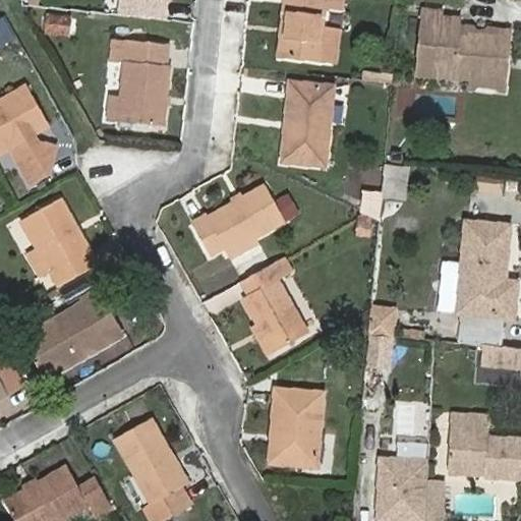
[(130,0),(130,12),(172,15),(173,0),(130,0)]
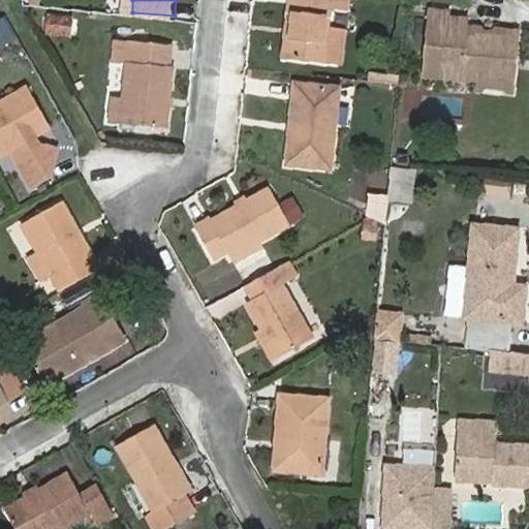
[(348,0),(289,0),(288,7),(294,8),(287,62),(325,68),(330,35),(332,9),(347,10),(348,0)]
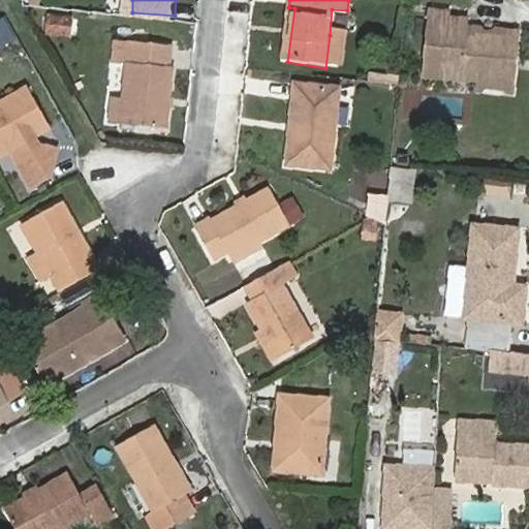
[(516,79),(519,43),(514,37),(481,35),(475,39),(467,38),(468,21),(449,20),(450,13),(433,11),(427,75),(483,81),(489,75),(516,79)]
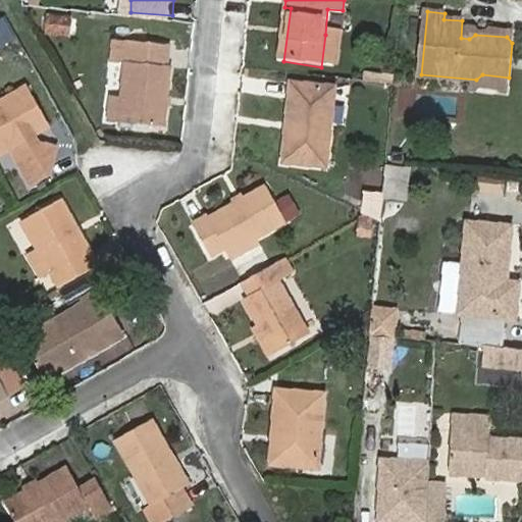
[(6,14),(0,18),(0,35),(13,27),(6,14)]
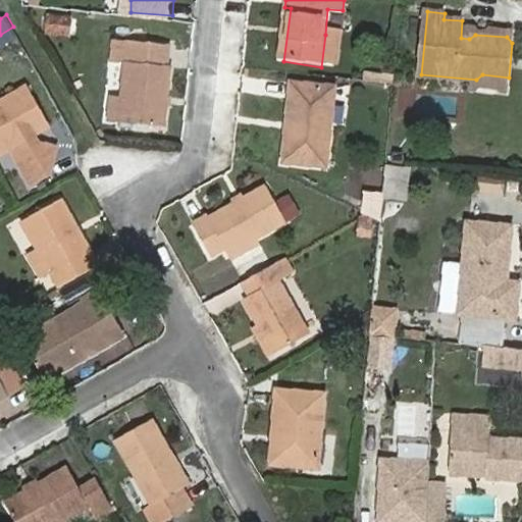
[(72,17),(47,15),(46,36),(71,38),(72,17)]
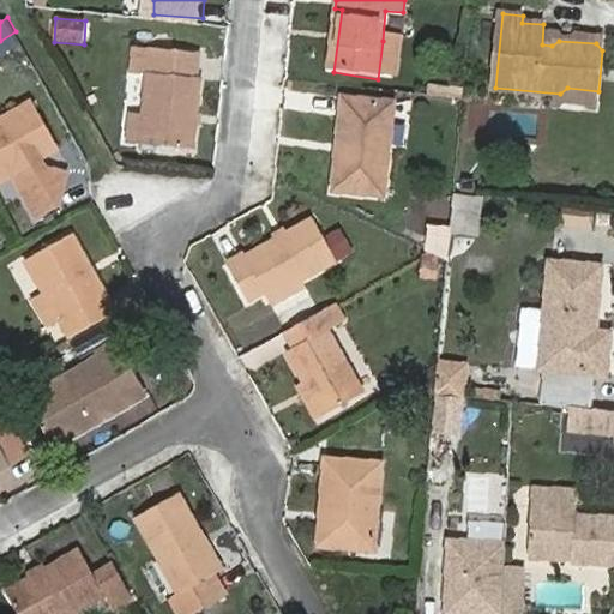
[(157,68),(152,114),(151,140),(202,145),(209,74),(202,74),(204,47),(139,40),(138,66),(157,68)]
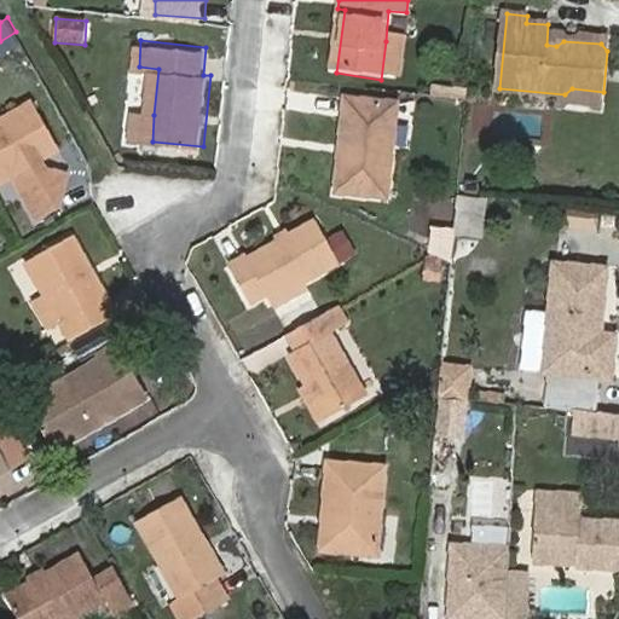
[(405,44),(386,41),(381,80),(399,82),(405,44)]
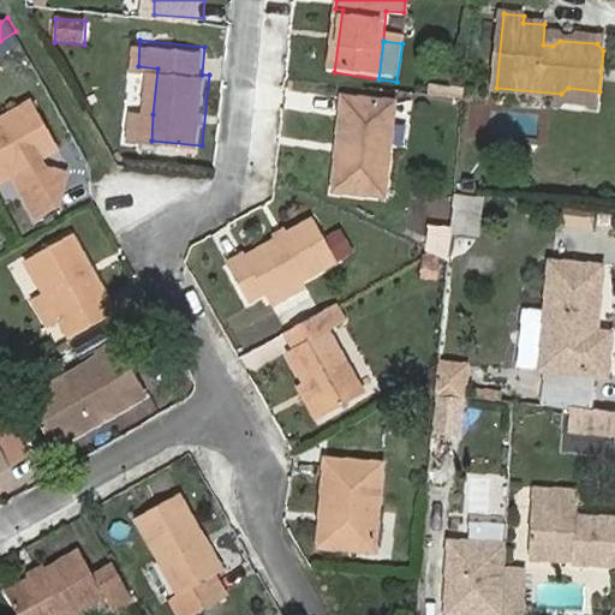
[(598,105),(599,91),(568,88),(561,94),(560,101),(598,105)]
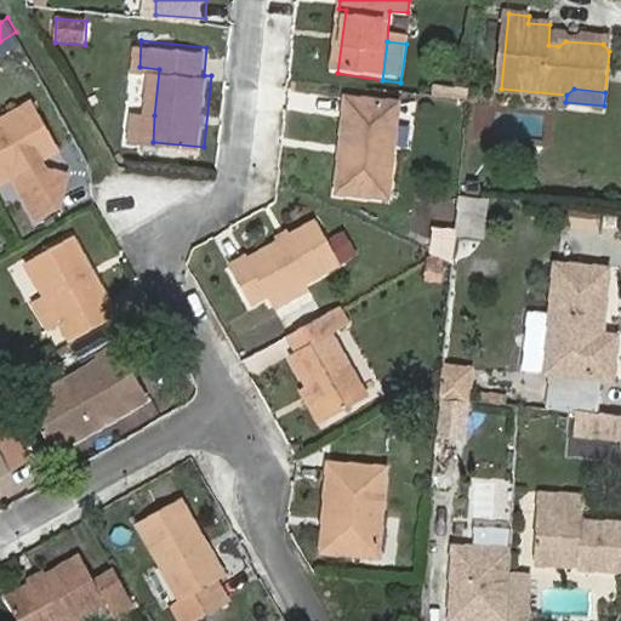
[(36,93),(0,113),(0,177),(16,169),(40,211),(64,197),(73,167),(50,161),(36,170),(30,160),(64,141),(36,93)]
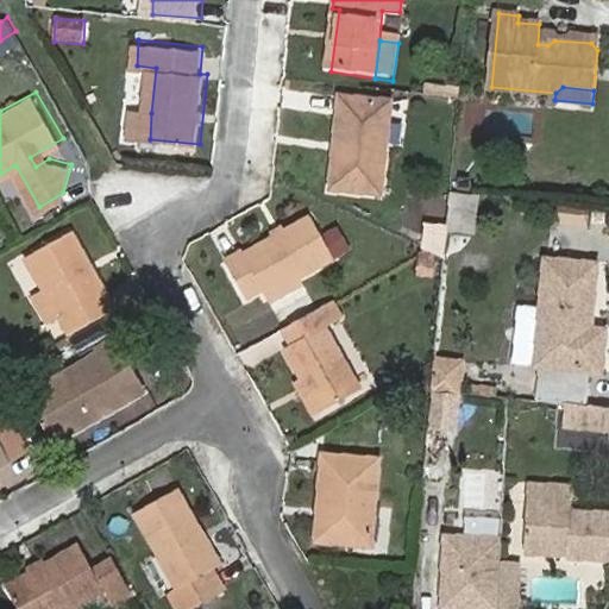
[(340,105),(331,193),(381,200),(388,112),(340,105)]
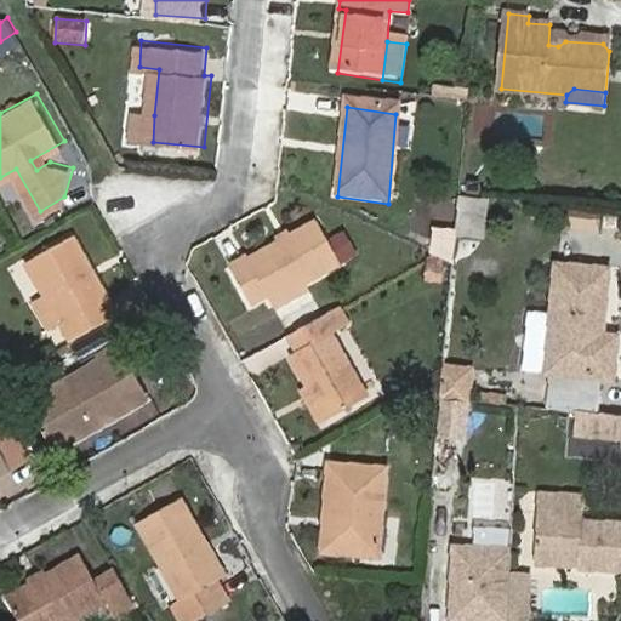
[(153,142),(154,115),(140,114),(138,137),(140,140),(153,142)]
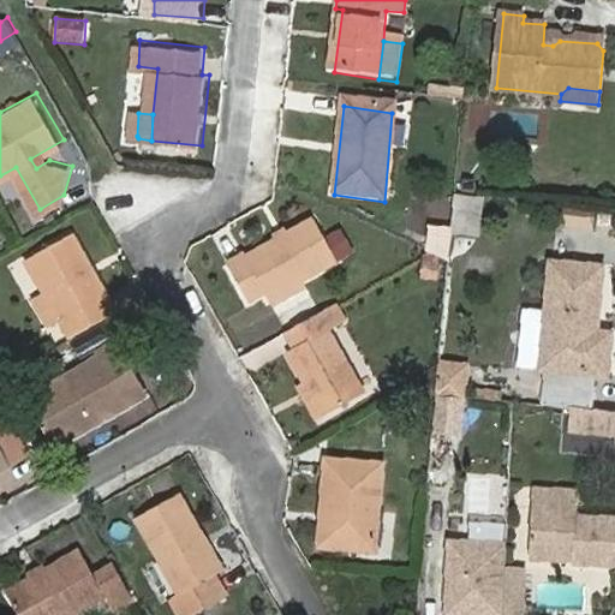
[(482,238),(485,202),(454,198),(452,236),(482,238)]
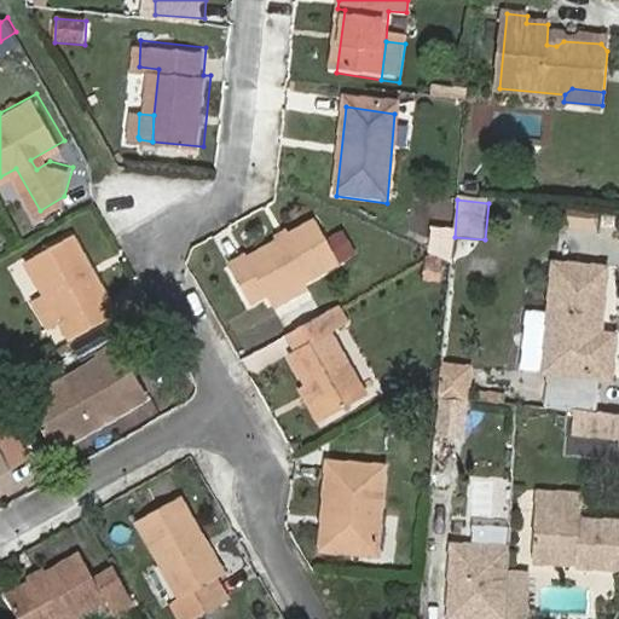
[(422,281),(446,283),(452,226),(428,225),(422,281)]
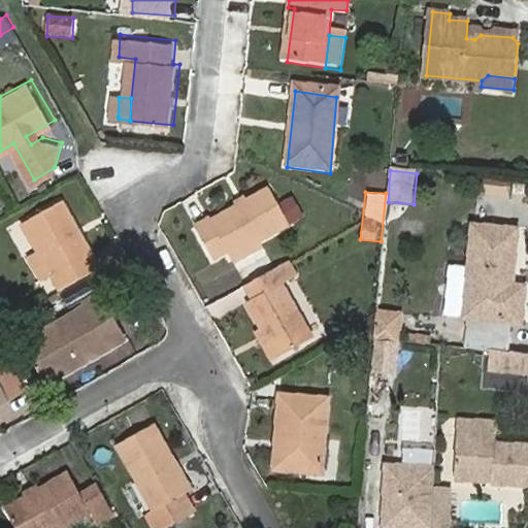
[(67,283),(103,260),(66,196),(28,217),(67,283)]
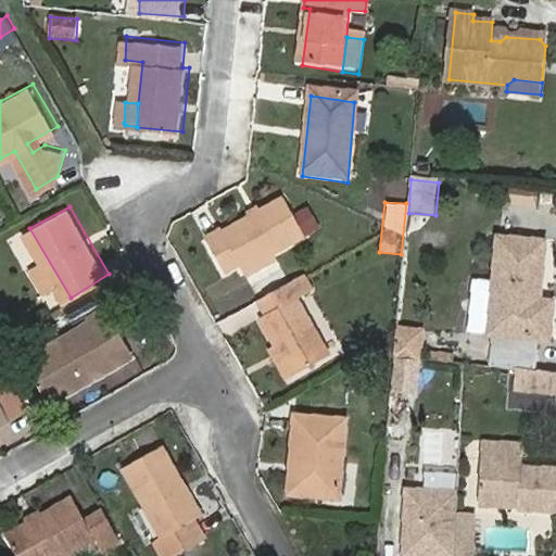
[(281,207),(205,247),(223,275),(236,268),(240,274),(301,243),(281,207)]
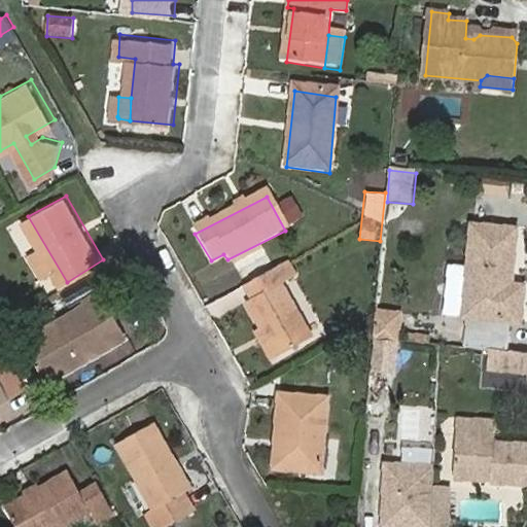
[(469,230),(462,314),(526,318),(526,281),(512,280),(516,234),(469,230)]
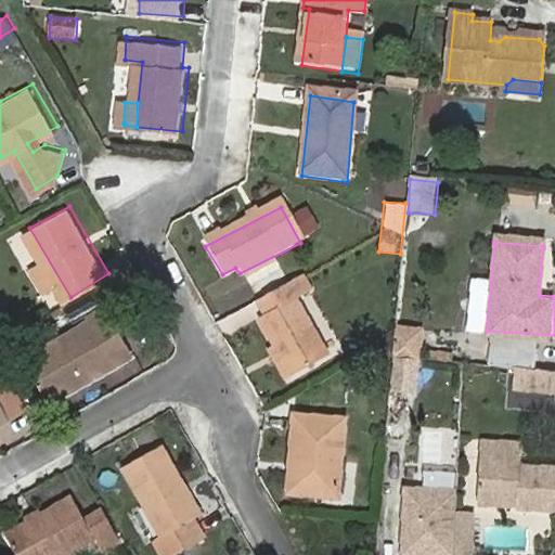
[(331,359),(288,286),(256,305),(267,322),(261,325),(293,378),(331,359)]
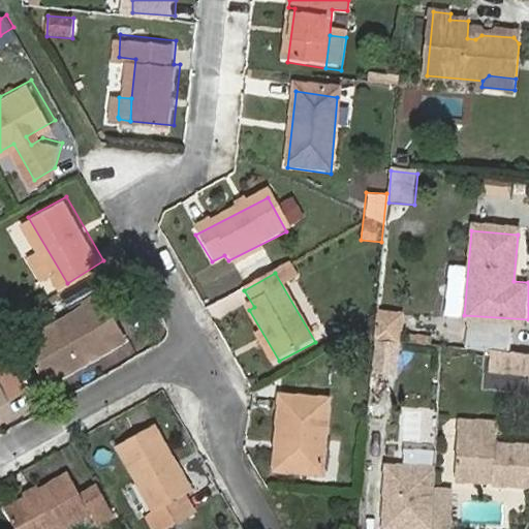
[(96,300),(33,336),(57,376),(131,334),(107,288),(94,296),(96,300)]
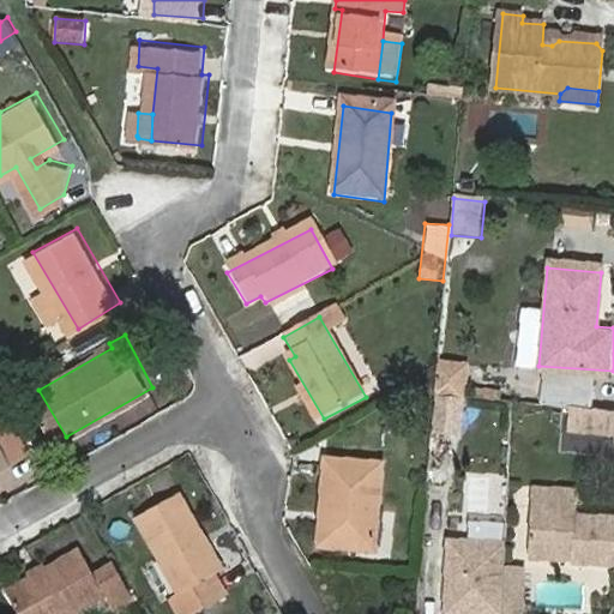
[(470,361),(438,357),(431,433),(463,437),(470,361)]
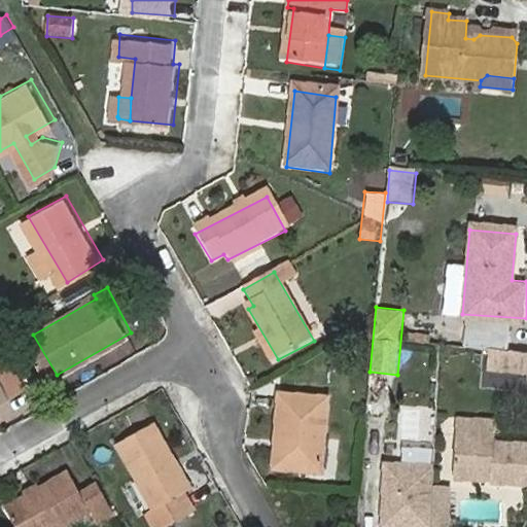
[(526,351),(489,348),(487,369),(526,372),(526,351)]
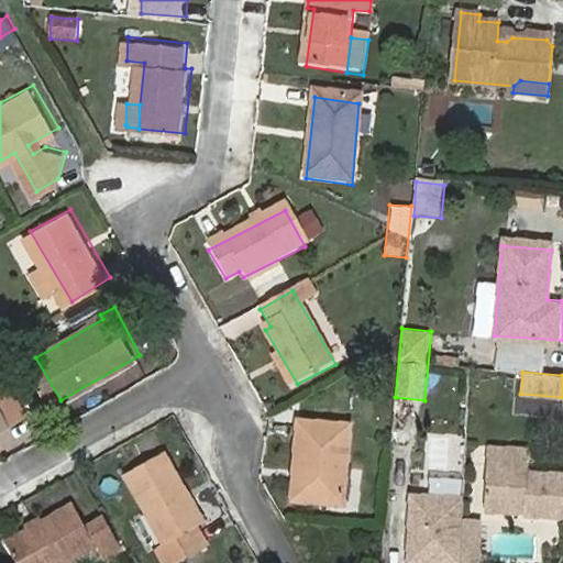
[(0,426),(3,431),(19,422),(0,388),(0,426)]
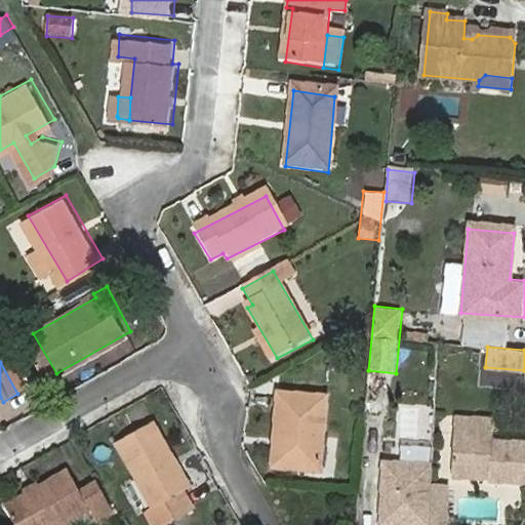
[(281,396),(278,435),(285,436),(281,467),(325,470),(330,399),(281,396)]
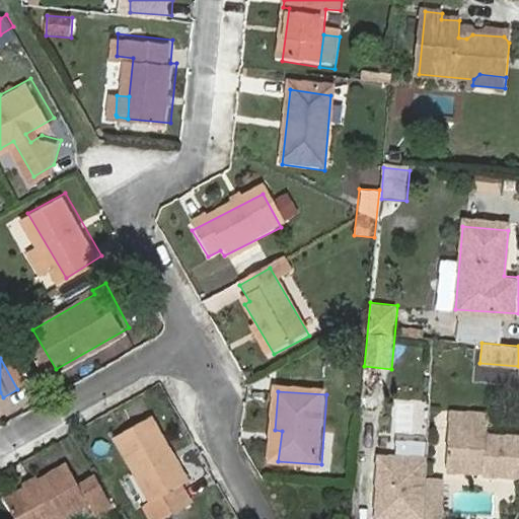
[(449,410),(448,425),(488,427),(488,411),(449,410)]
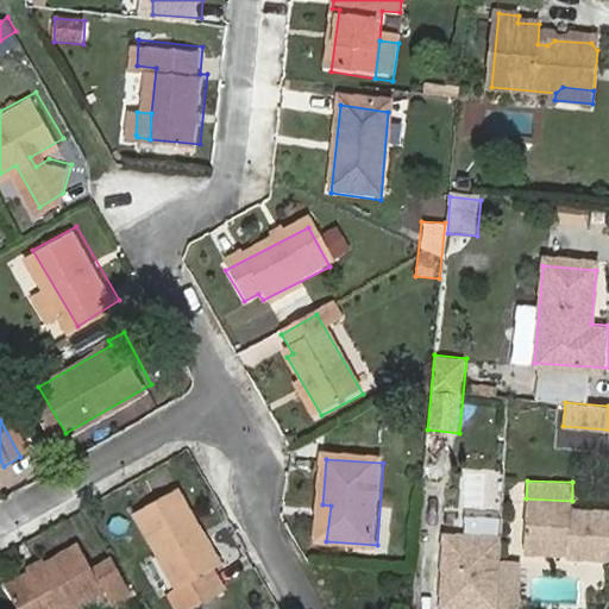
[(135,513),(177,588),(170,592),(179,608),(187,608),(220,589),(209,570),(215,566),(196,534),(202,531),(179,489),(135,513)]
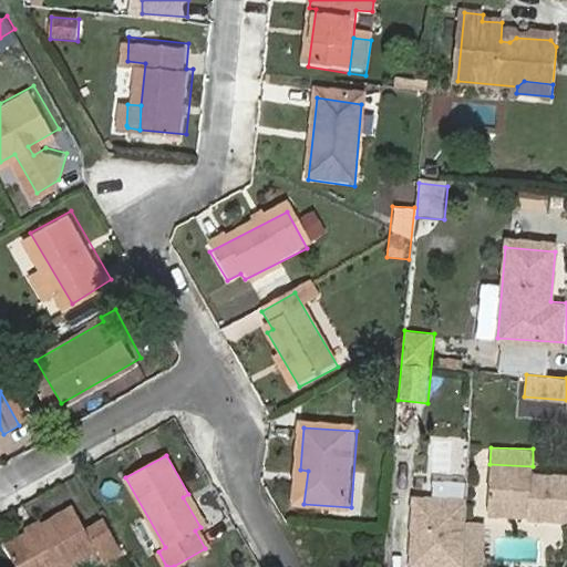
[(490,464),(487,502),(528,504),(528,513),(566,513),(566,474),(533,472),(533,466),(490,464)]
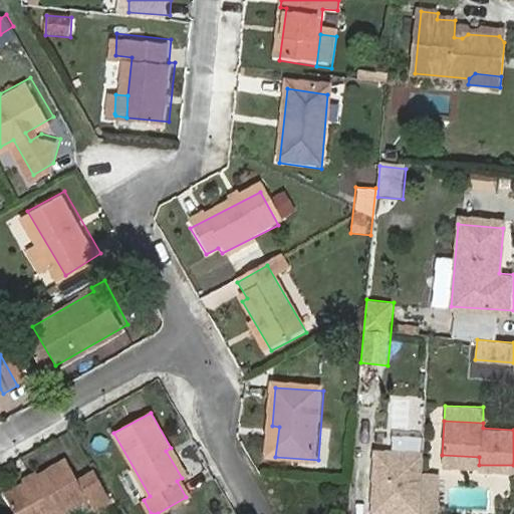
[(421,513),(425,451),(373,449),(370,513),(421,513)]
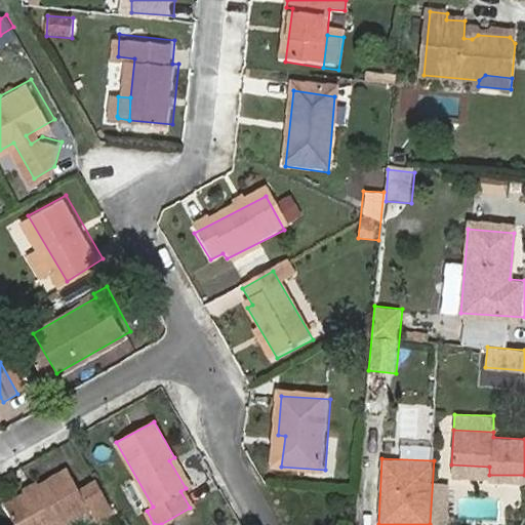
[(489,467),(451,465),(450,474),(489,475),(489,467)]
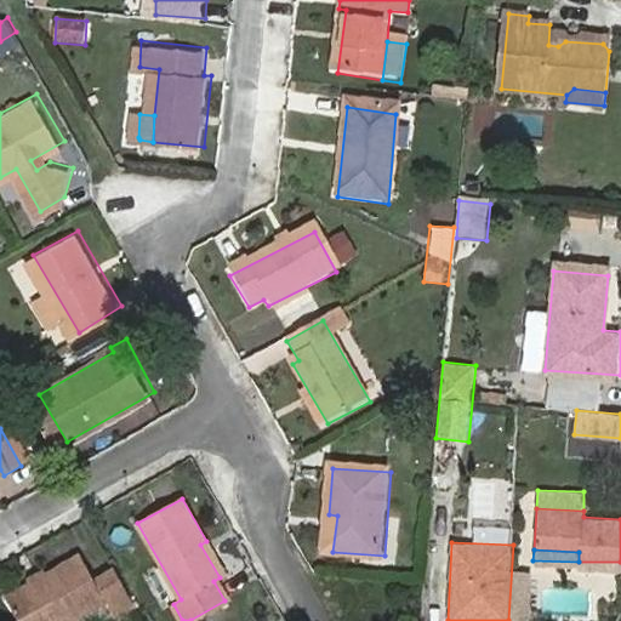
[(32,584),(6,598),(18,620),(68,620),(106,602),(80,557),(46,575),(49,580),(34,588),(32,584)]
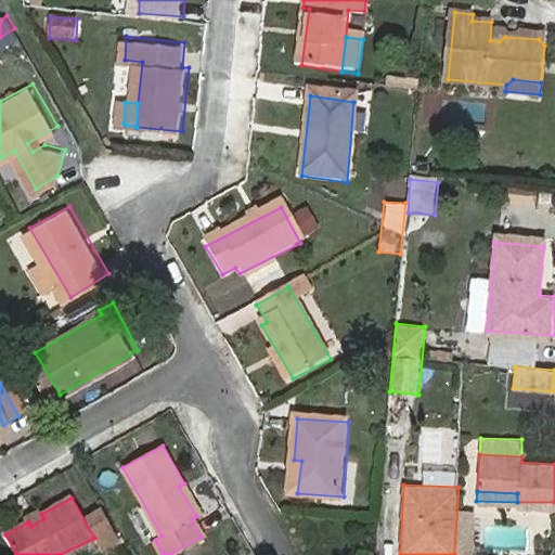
[(491,550),(526,549),(525,527),(490,528),(491,550)]
